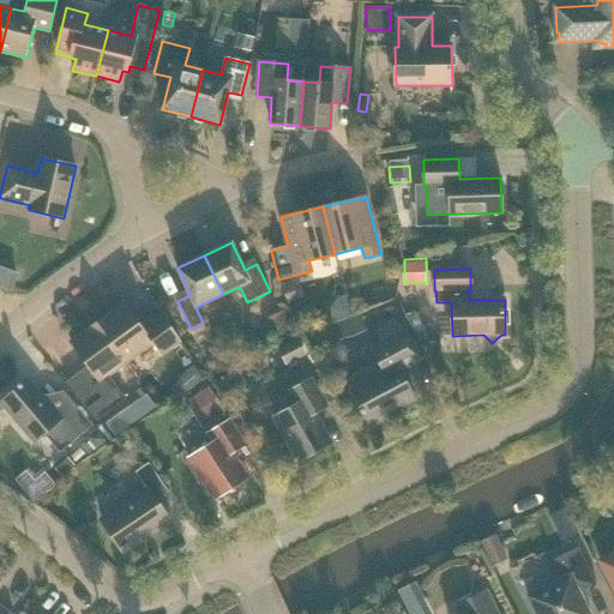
[(282,288),(288,304),(300,300),(294,284),(282,288)]
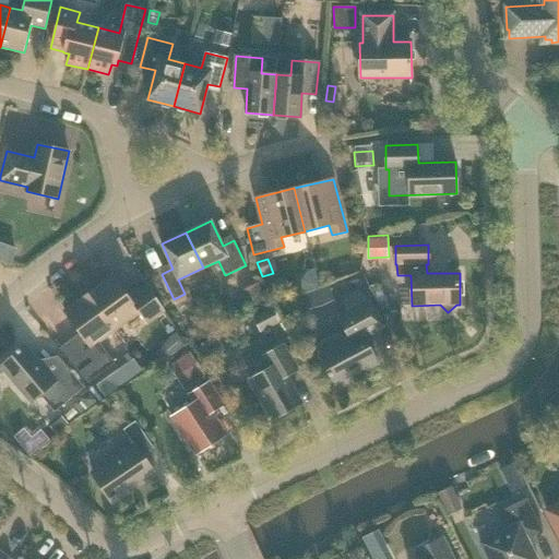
[(88,294),(115,330),(139,312),(146,323),(164,311),(147,285),(129,298),(113,276),(88,294)]
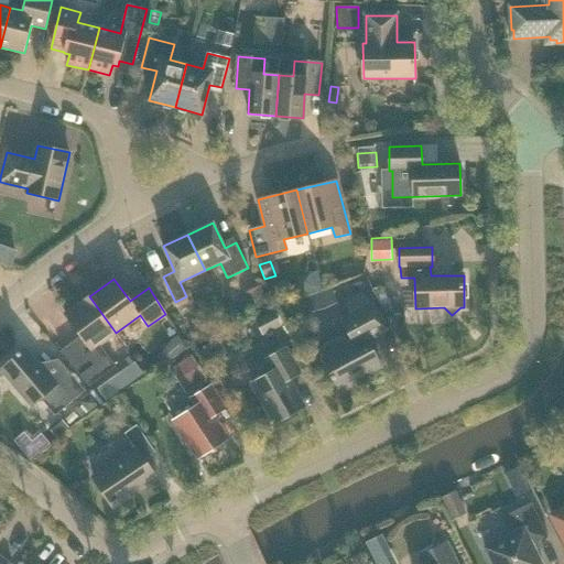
[(260,284),(245,292),(253,310),(270,301),(260,284)]
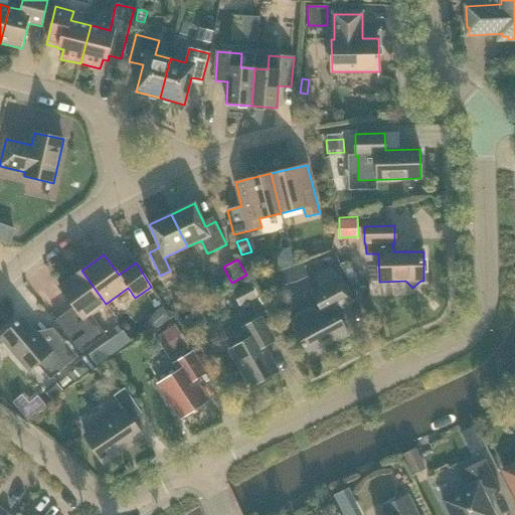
[(106,304),(81,271),(59,287),(74,307),(57,320),(81,352),(105,335),(91,316),(106,304)]
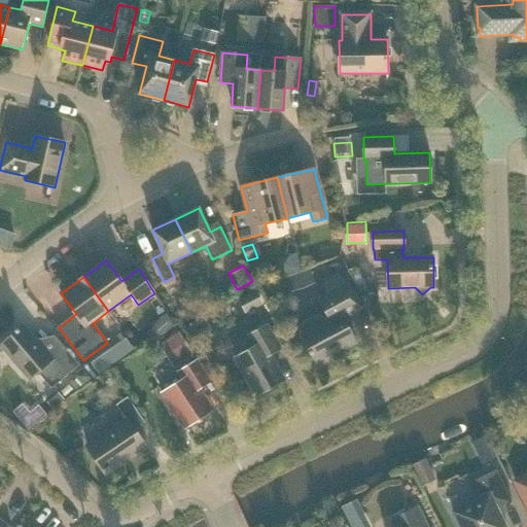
[(316,362),(355,342),(343,317),(361,308),(349,284),(319,300),(329,320),(327,321),(325,318),(322,316),(319,315),(316,315),(313,316),(303,322),(301,324),(300,327),(300,330),(302,335),(316,362)]
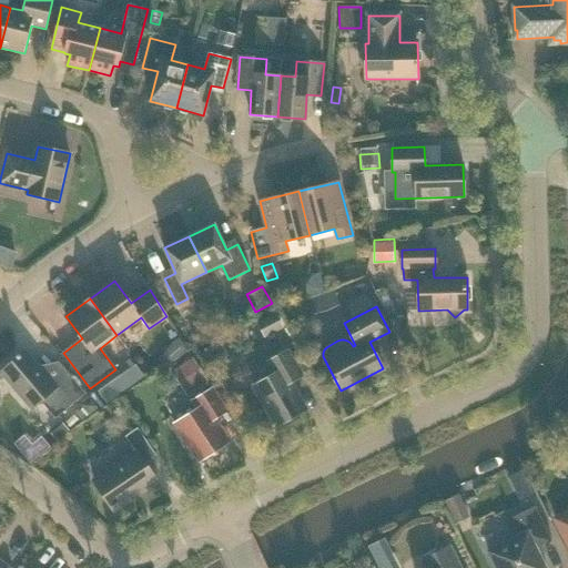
[(264,338),(283,330),(275,314),(256,324),(264,338)]
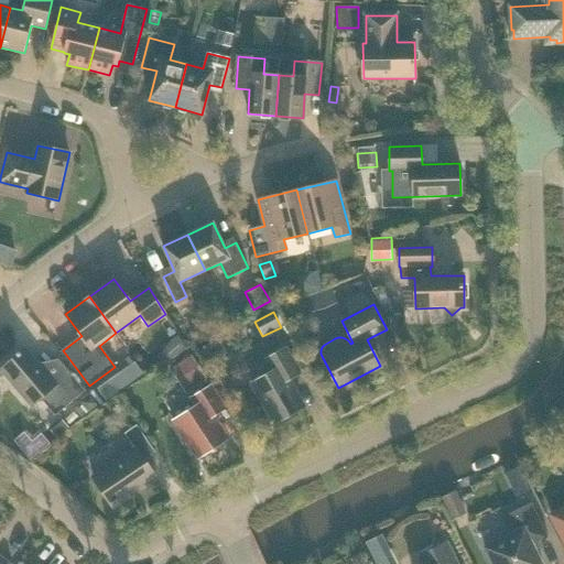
[(167,345),(175,356),(186,348),(179,337),(167,345)]
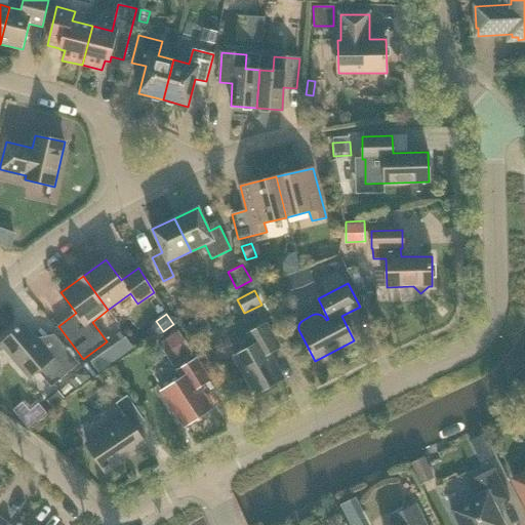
[(202,314),(189,322),(199,340),(213,331),(202,314)]
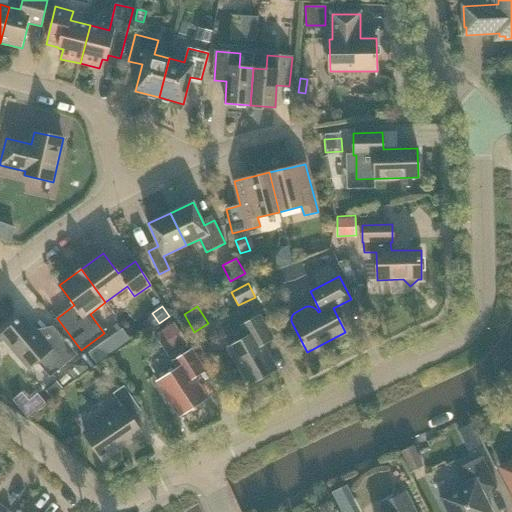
[(37,362),(50,377),(77,354),(58,333),(46,343),(23,316),(0,335),(0,336),(28,369),(37,362)]
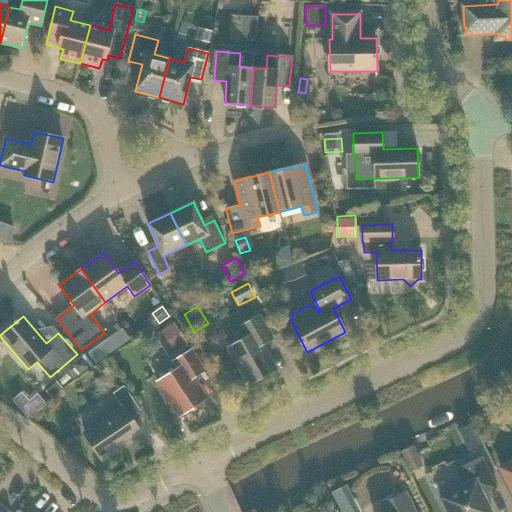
[(248,338),(229,348),(249,383),(274,369),(260,345),(271,339),(259,317),(242,326),(248,338)]
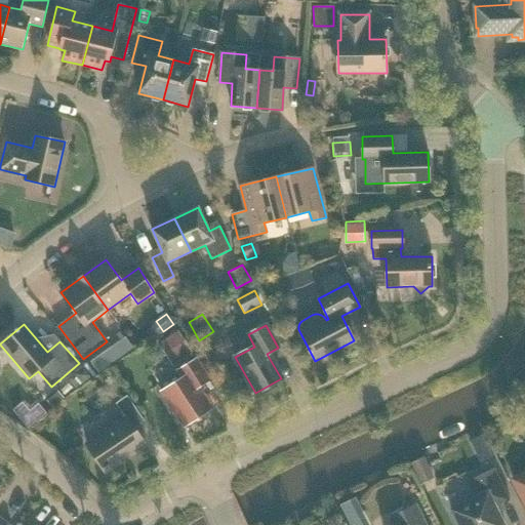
[(178,330),(158,342),(172,365),(192,352),(178,330)]
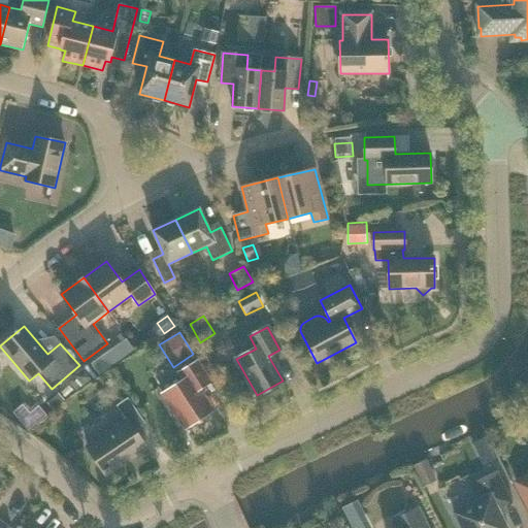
[(92,361),(100,372),(112,364),(105,353),(92,361)]
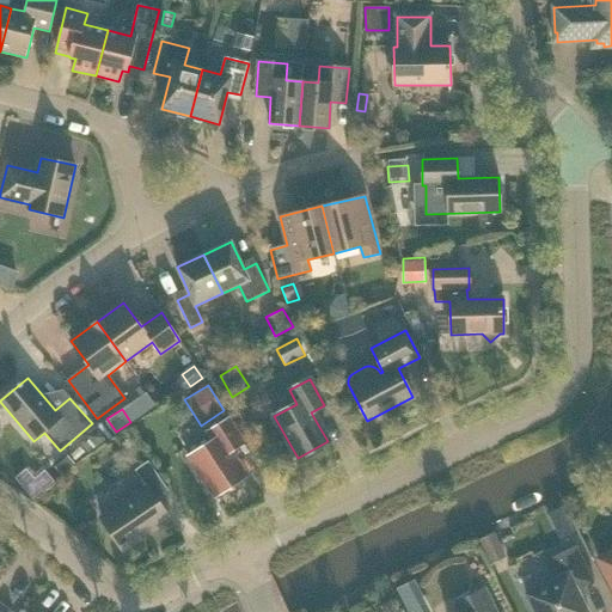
[(188,456),(215,499),(248,477),(232,452),(244,444),(228,418),(208,432),(213,440),(188,456)]
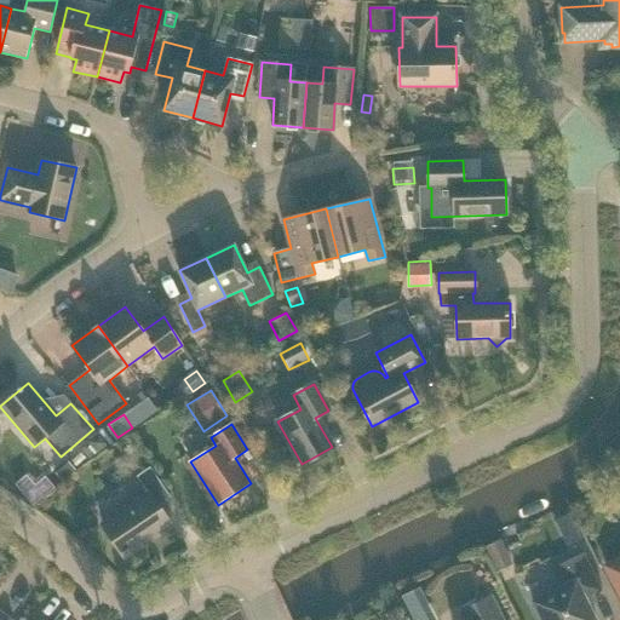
[(98,431),(87,441),(97,453),(109,443),(98,431)]
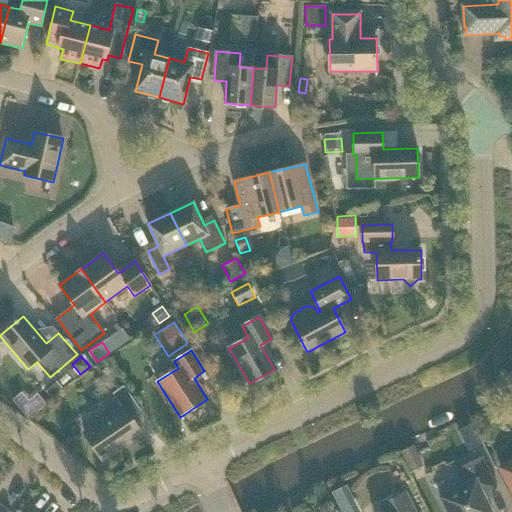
[(43,387),(51,396),(62,387),(54,378),(43,387)]
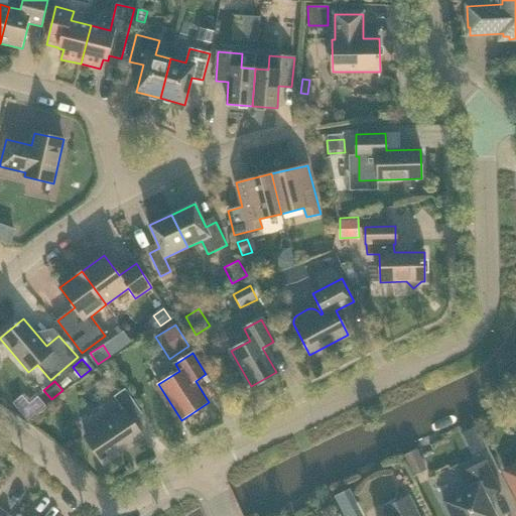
[(124,411),(85,436),(104,464),(143,437),(132,420),(142,414),(125,389),(114,396),(124,411)]
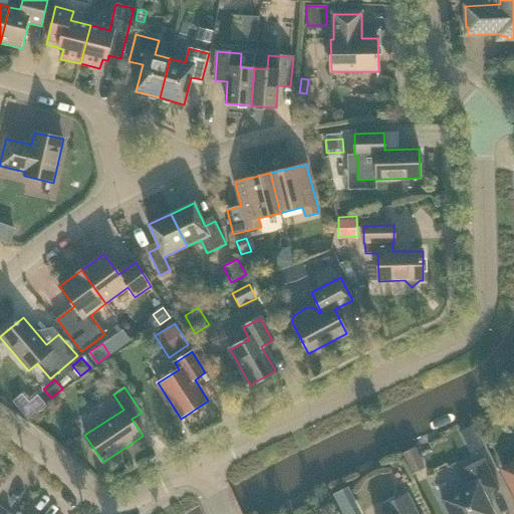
[(415,447),(402,453),(413,475),(426,469),(415,447)]
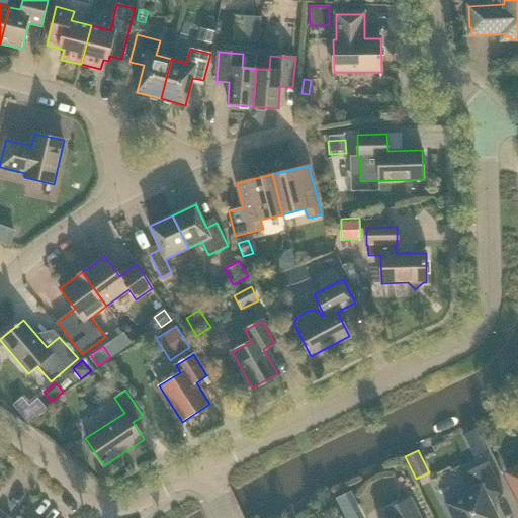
[(497,517),(489,500),(503,493),(488,462),(461,476),(469,492),(445,504),(452,517),(497,517)]
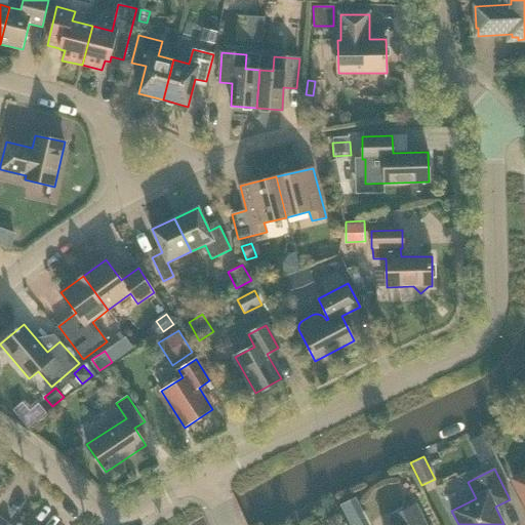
[(524,473),(513,480),(524,502),(524,473)]
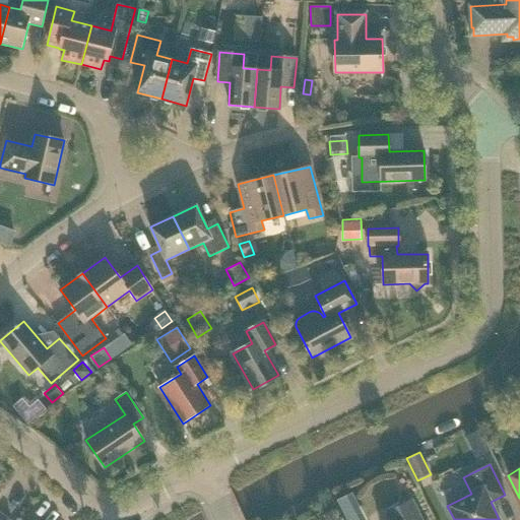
[(336,497),(343,512),(353,507),(346,492),(336,497)]
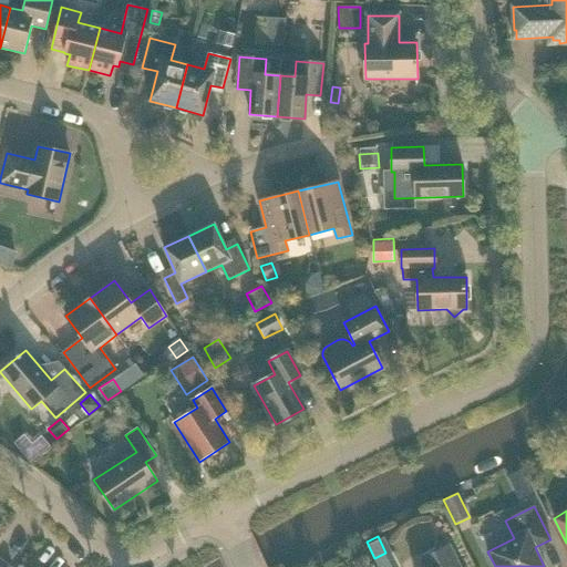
[(12,566),(0,557),(0,539),(1,538),(0,537),(0,566),(12,566)]
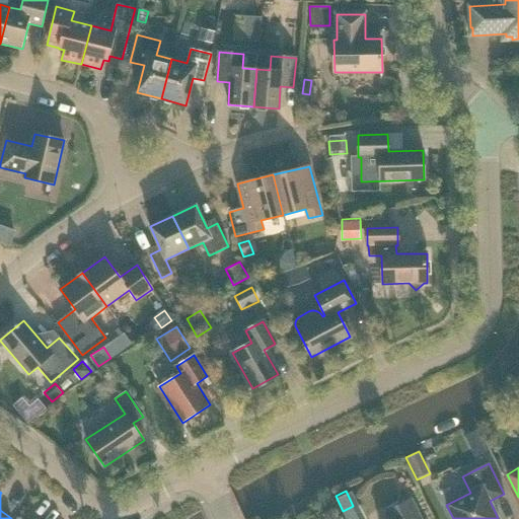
[(420,518),(411,500),(386,512),(390,518),(420,518)]
